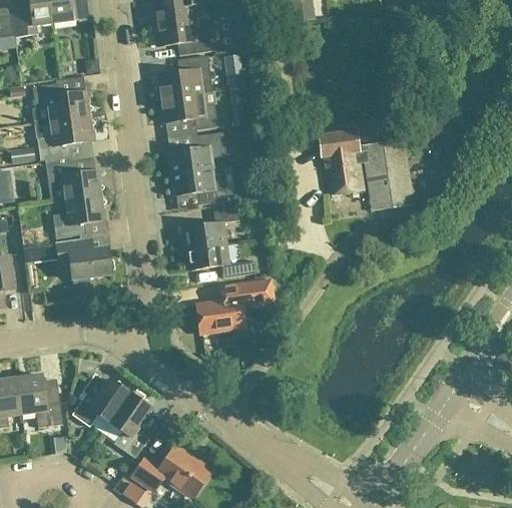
[(52,23),(49,0),(29,0),(11,3),(15,36),(37,33),(35,25),(52,23)]
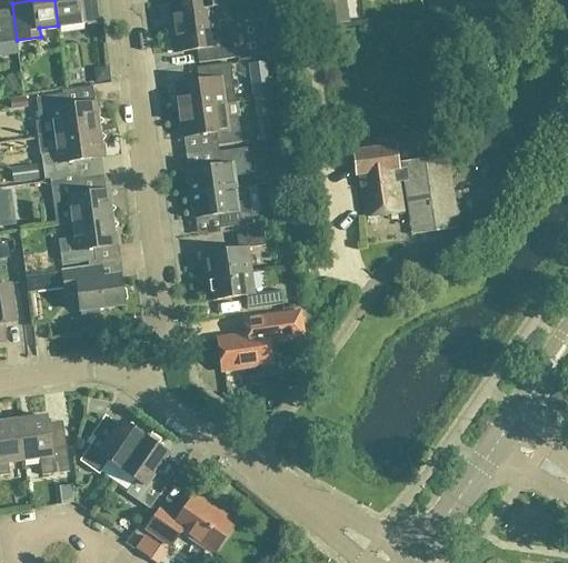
[(87,22),(101,21),(98,0),(55,0),(58,26),(87,21),(87,22)]
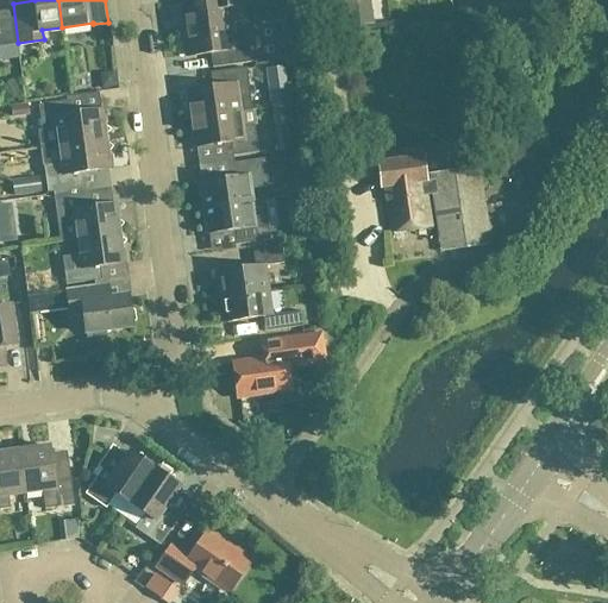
[(183,26),(231,19),(230,5),(248,2),(248,0),(180,0),(183,26)]
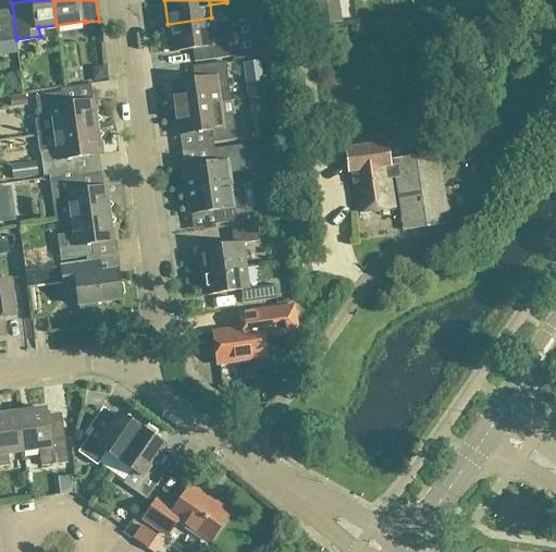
[(0,39),(15,38),(11,7),(0,8),(0,39)]
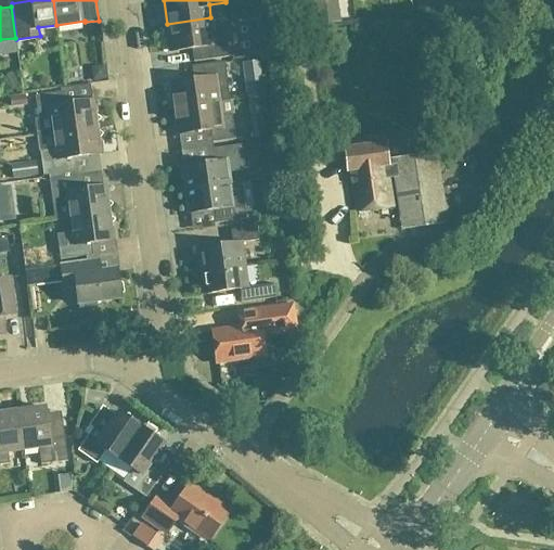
[(213,17),(210,17),(167,24),(170,49),(192,46),(193,59),(228,54),(224,32),(215,33),(213,17)]
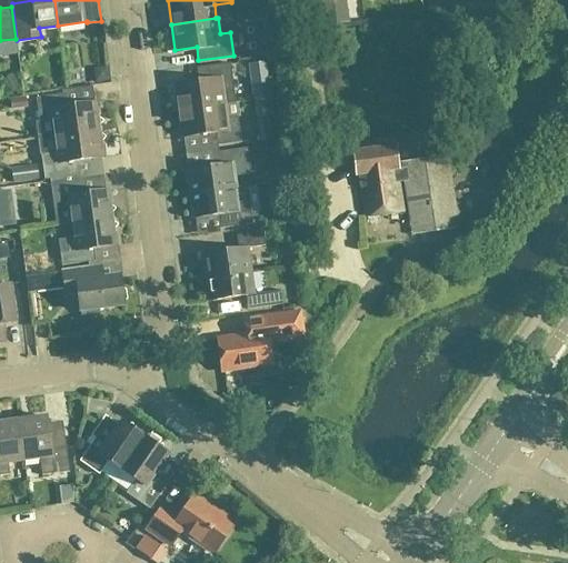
[(179,108),(223,102),(236,100),(230,60),(197,66),(198,78),(175,81),(179,108)]
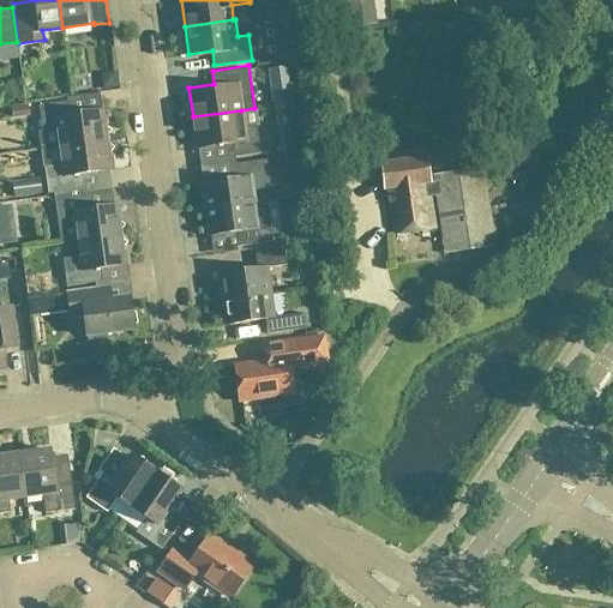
[(59,144),(108,138),(103,108),(71,113),(68,98),(38,103),(42,128),(56,126),(59,144)]
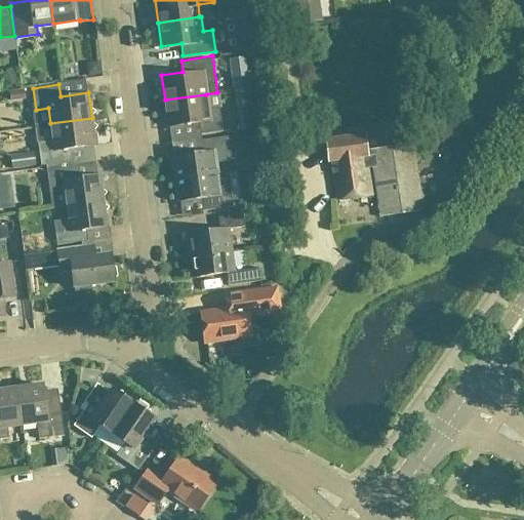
[(24,86),(10,88),(11,98),(26,96),(24,86)]
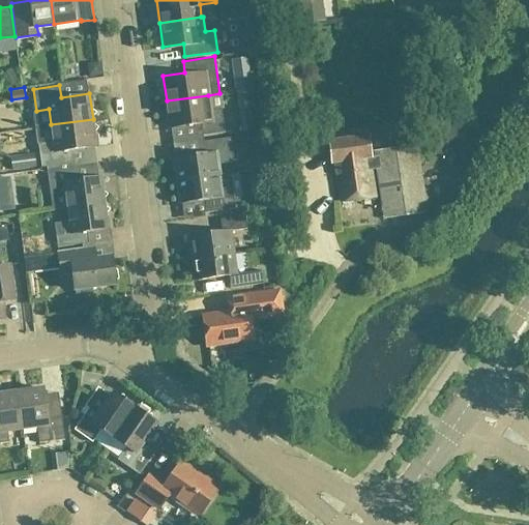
[(245,89),(250,123),(263,121),(259,87),(245,89)]
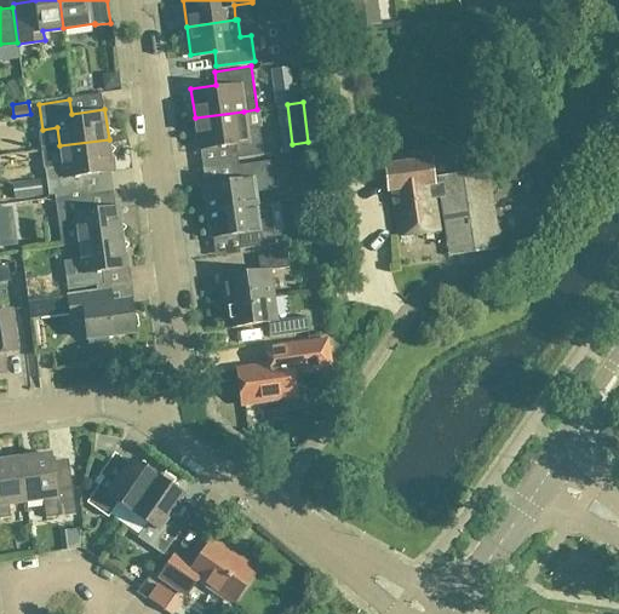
[(246,126),(244,112),(195,118),(199,147),(224,143),(225,158),(263,153),(258,125),(246,126)]
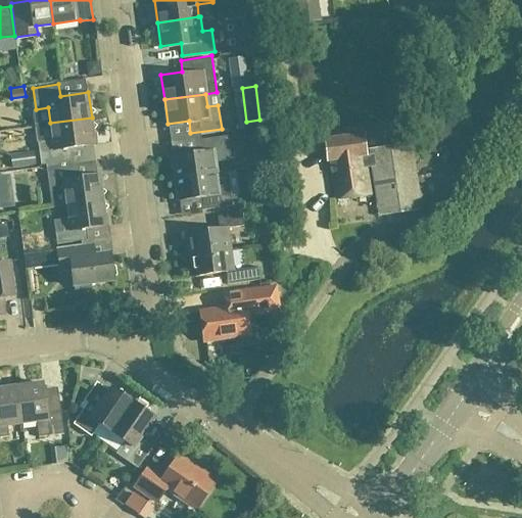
[(92,118),(50,123),(53,138),(38,141),(41,163),(68,159),(66,146),(95,142),(92,118)]
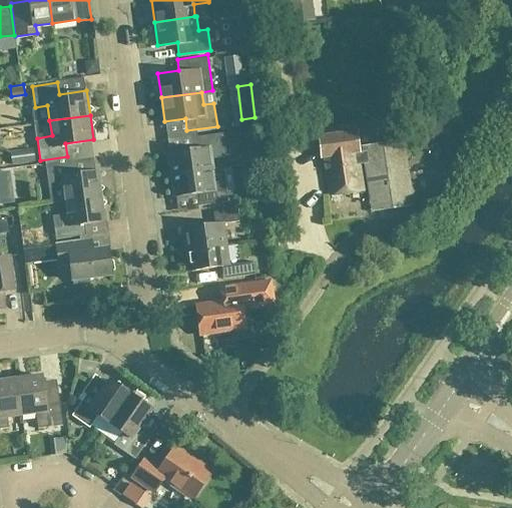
[(356,128),(318,133),(321,155),(324,155),(330,192),(363,187),(359,161),(365,160),(372,209),(412,203),(403,138),(363,144),(364,150),(360,150),(356,128)]
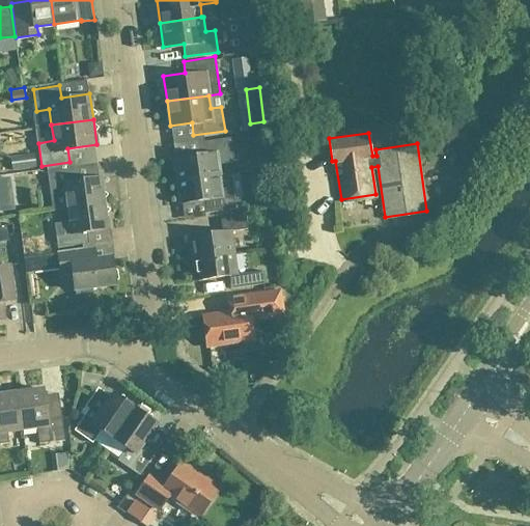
[(174,157),(177,180),(219,173),(218,163),(233,160),(230,136),(194,141),(196,154),(174,157)]
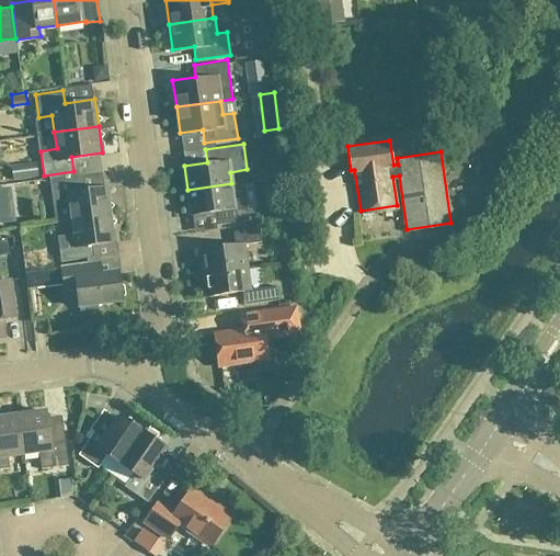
[(13,178),(40,174),(37,160),(12,163),(13,178)]
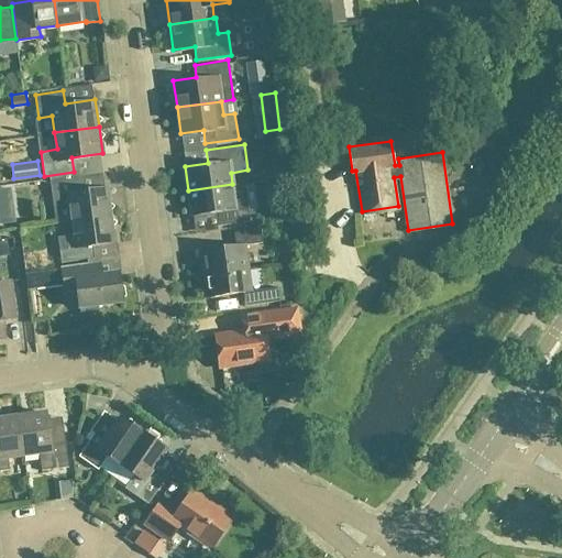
[(56,221),(72,219),(111,214),(107,186),(79,189),(77,177),(51,182),(56,221)]
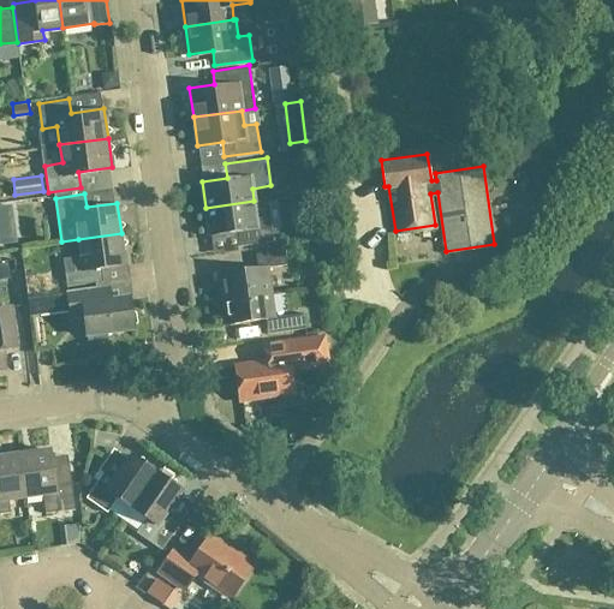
[(237,245),(273,239),(267,198),(254,201),(206,208),(209,234),(234,231),(237,245)]
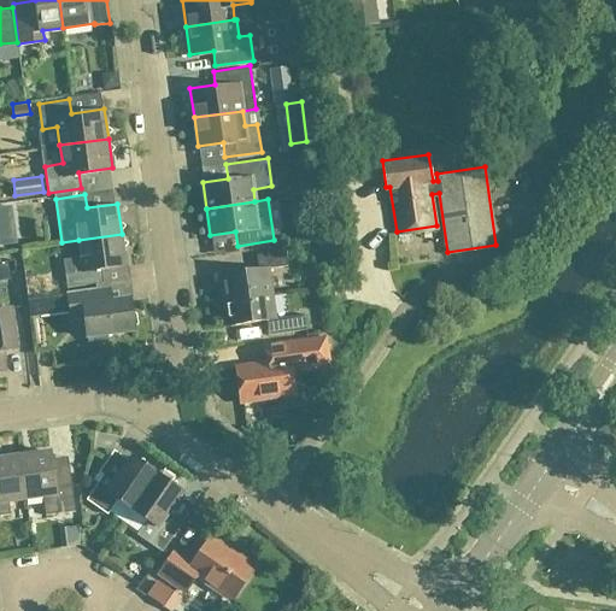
[(63,257),(65,271),(68,286),(97,281),(95,268),(125,264),(122,234),(78,240),(81,254),(63,257)]
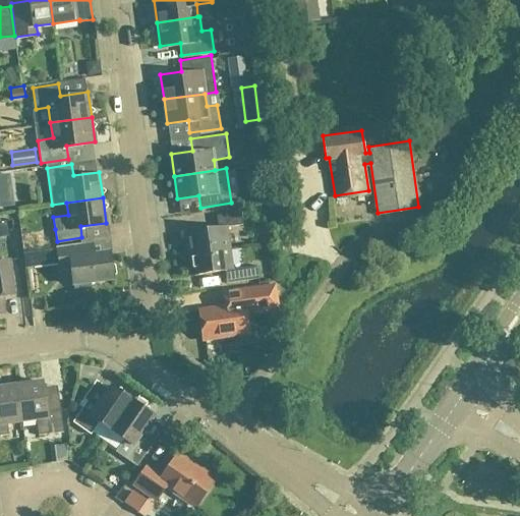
[(188,251),(229,246),(226,225),(242,223),(241,210),(217,214),(218,226),(186,230),(188,251)]
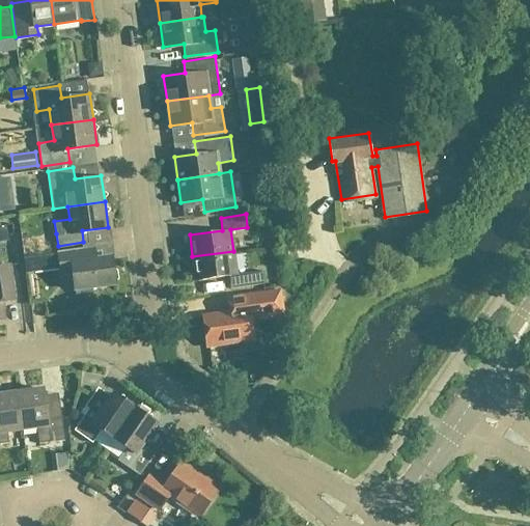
[(58,250),(61,273),(61,274),(73,273),(75,288),(116,283),(112,255),(95,257),(93,245),(58,250)]
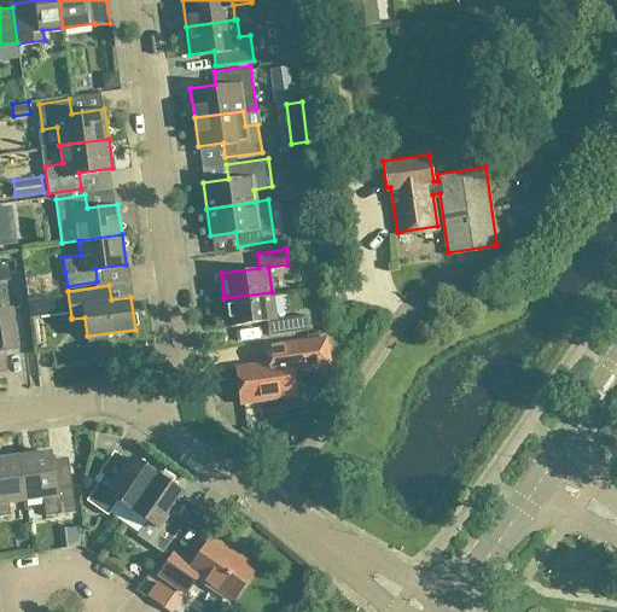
[(272,292),(223,298),(227,325),(266,319),(268,333),(307,328),(304,314),(275,318),(272,292)]
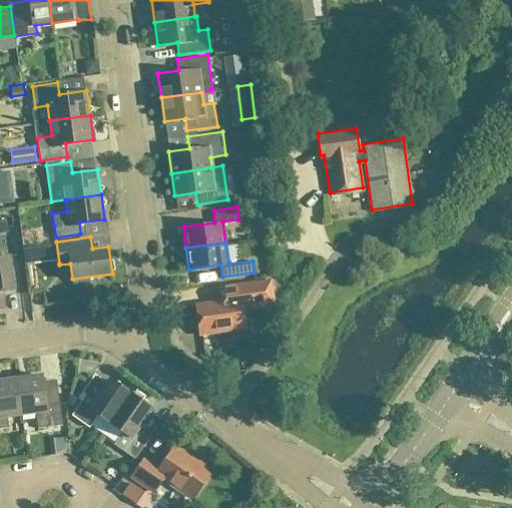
[(0,255),(0,307),(5,307),(2,290),(14,288),(10,254),(0,255)]
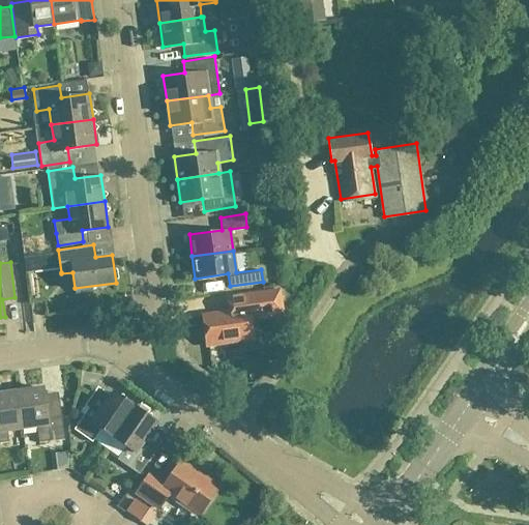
[(229,310),(202,313),(206,344),(254,338),(251,317),(283,313),(280,288),(227,295),(229,310)]
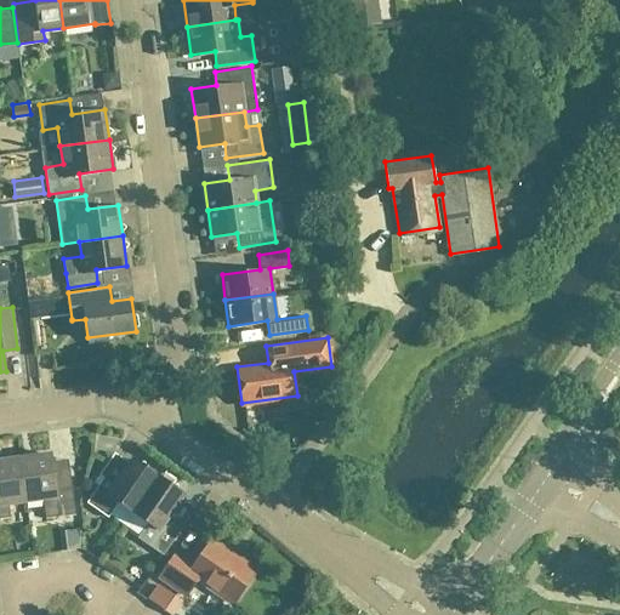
[(20,457),(26,500),(43,497),(45,517),(77,512),(72,477),(55,479),(51,453),(20,457)]
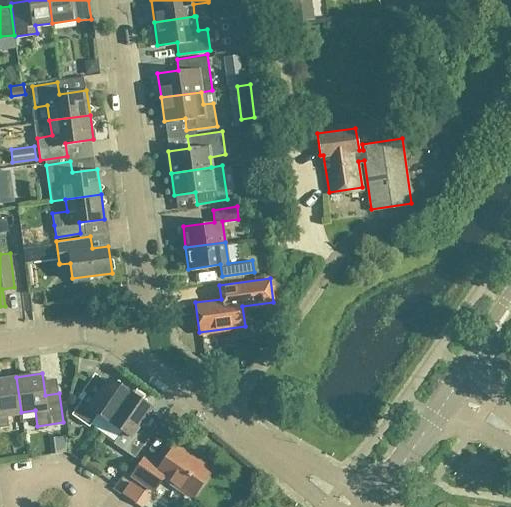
[(21,412),(16,377),(0,378),(0,426),(9,425),(7,414),(21,412)]
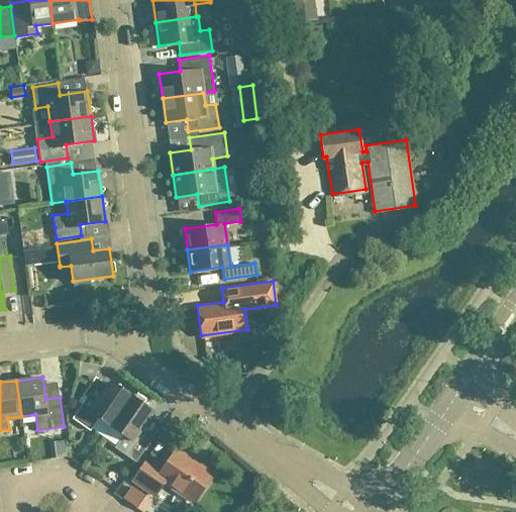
[(98,417),(111,425),(131,396),(111,382),(96,403),(87,396),(73,417),(90,429),(98,417)]
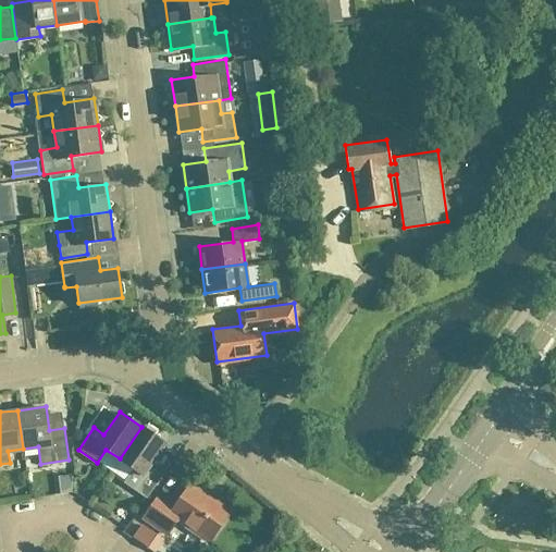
[(133,487),(146,497),(161,474),(148,465),(164,442),(141,427),(120,458),(131,467),(122,480),(133,487)]
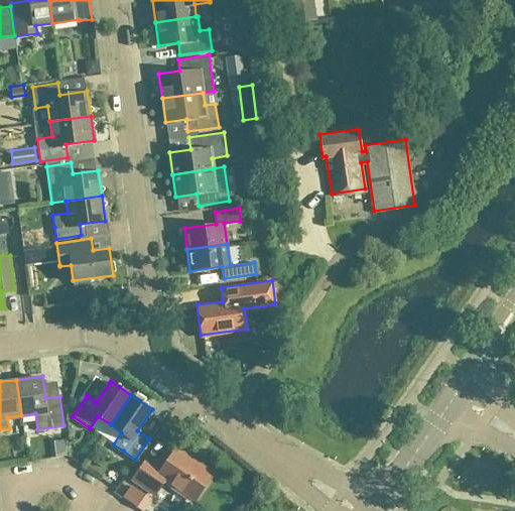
[(145,460),(133,478),(154,493),(164,479),(194,500),(213,474),(175,448),(160,470),(145,460)]
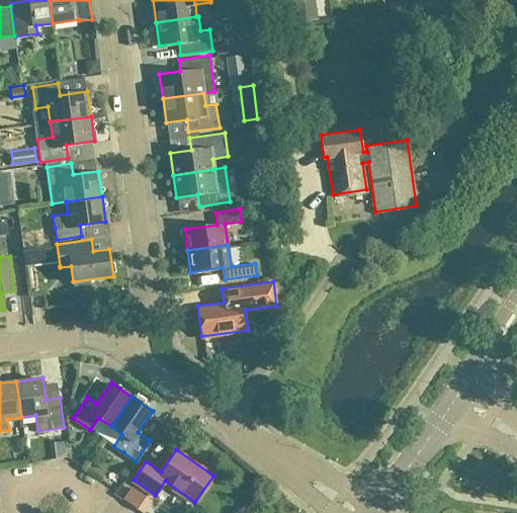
[(133,484),(124,495),(138,505),(146,493),(133,484)]
